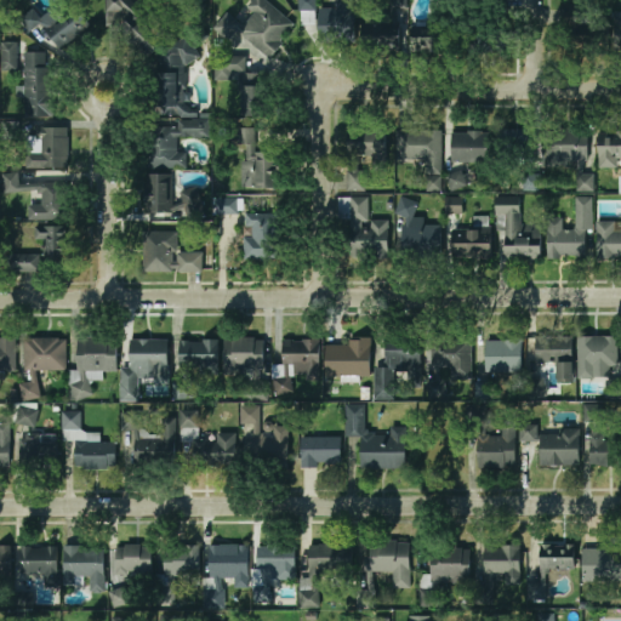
[(101,0),(97,4),(146,58),(164,40),(127,0),(101,0)]
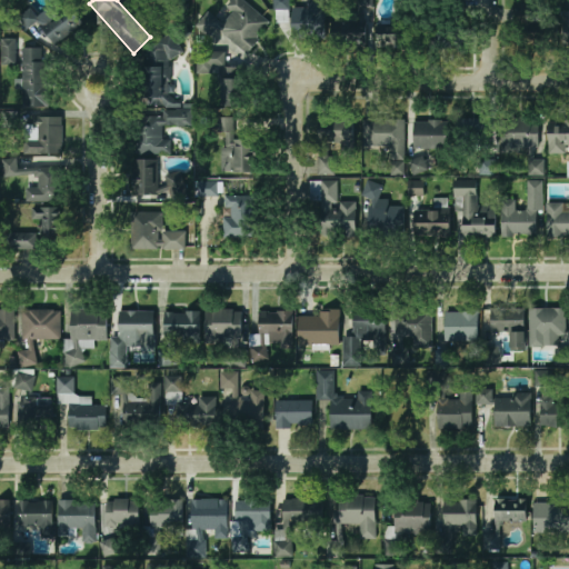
[(270,21),(243,0),(231,0),(227,7),(232,11),(222,23),(208,12),(197,26),(210,37),(217,29),(248,55),(260,40),(257,37),(270,21)]
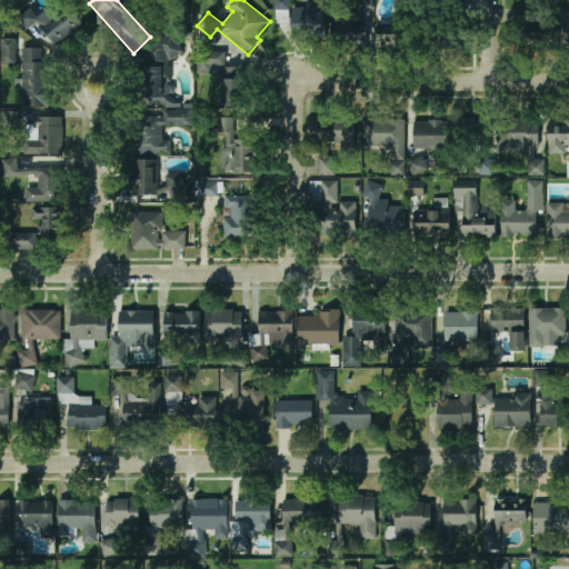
[(372,9),(372,0),(358,0),(358,8),(372,9)]
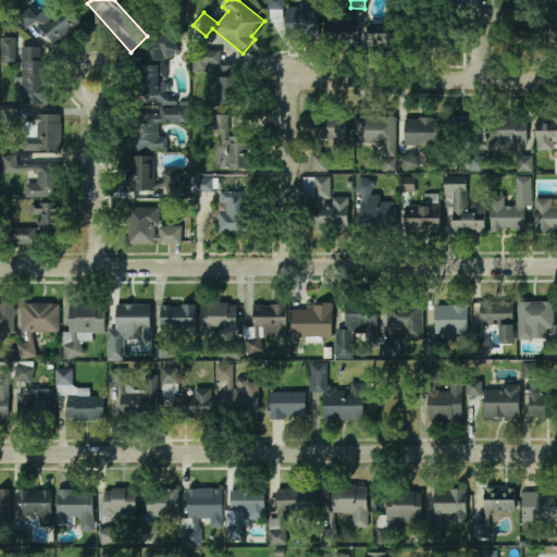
[(285,31),(285,8),(302,8),(302,2),(319,2),(319,31),(285,31)]
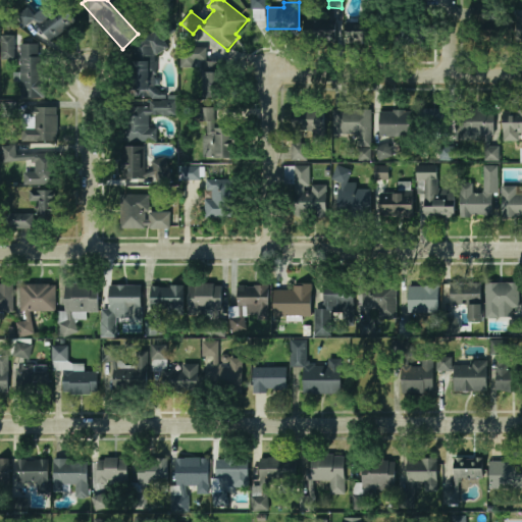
[(39,27),(50,41),(75,21),(64,7),(39,27)]
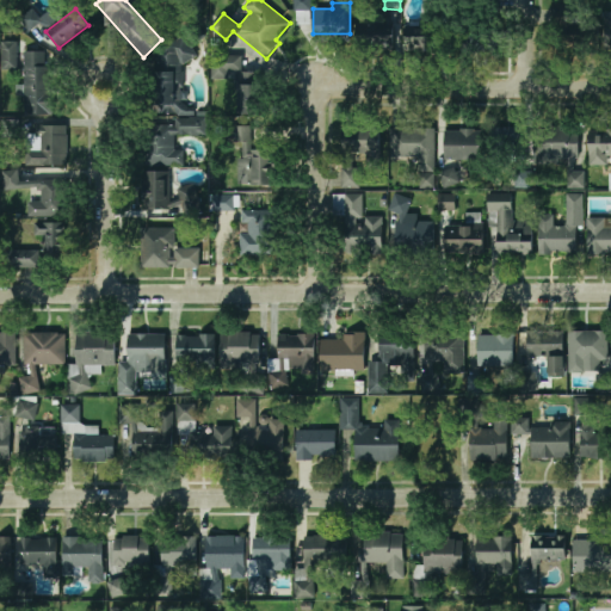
[(574,10),(553,10),(551,49),(590,50),(590,35),(573,34),(574,10)]
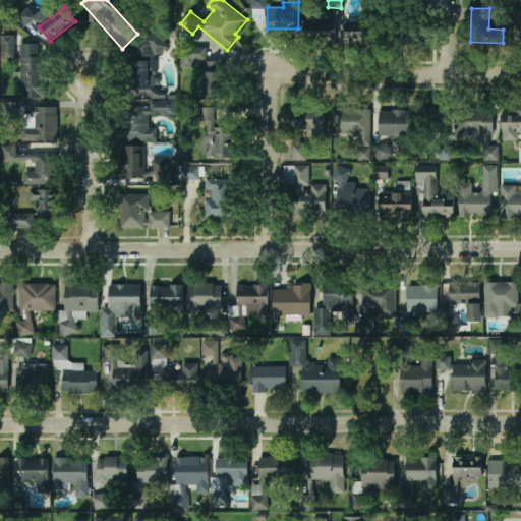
[(311,23),(316,39),(335,33),(330,17),(311,23)]
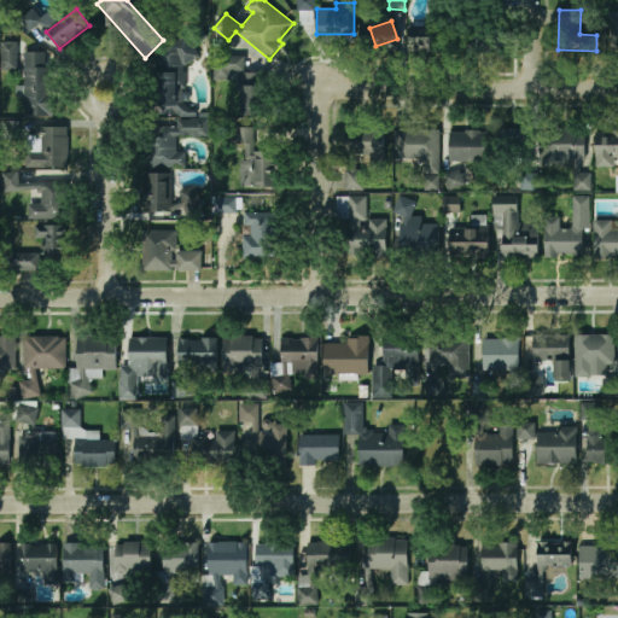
[(488,53),(503,45),(490,21),(474,29),(488,53)]
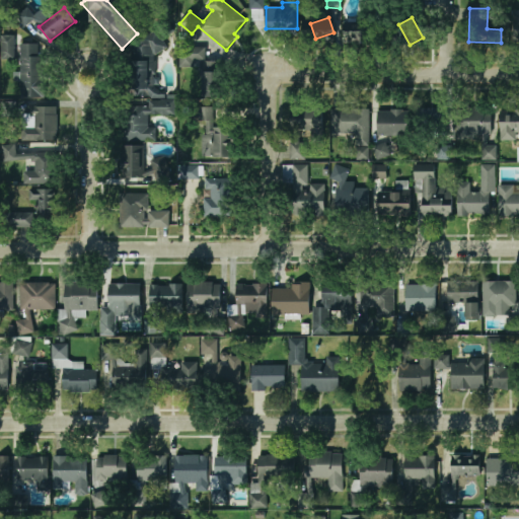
[(374,43),(374,22),(346,22),(346,43),(374,43)]
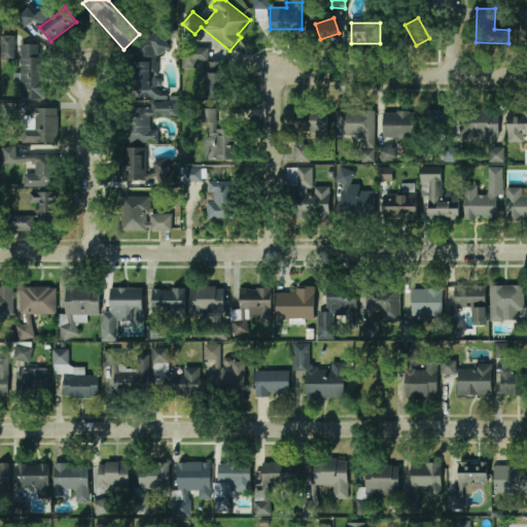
[(164,93),(156,86),(156,56),(170,47),(159,29),(136,43),(136,100),(168,100),(168,93),(164,93)]
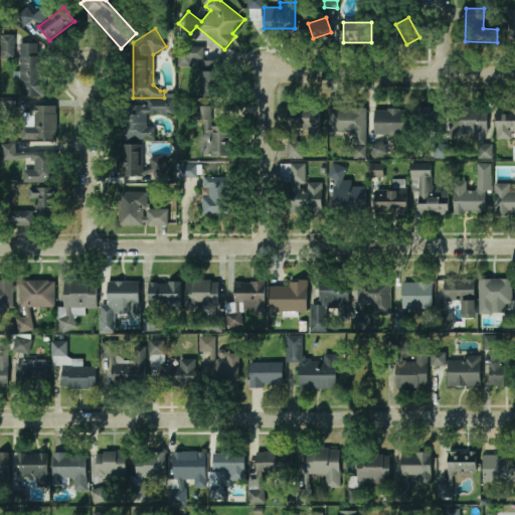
[(17,98),(42,97),(40,43),(13,43),(13,34),(0,34),(1,59),(17,58),(17,98)]
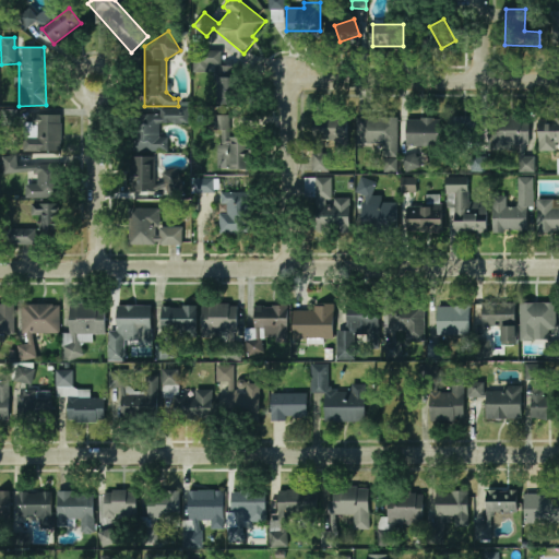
[(217,105),(240,105),(240,75),(226,75),(226,67),(219,67),(219,51),(193,51),(192,72),(210,72),(210,69),(217,69),(217,105)]
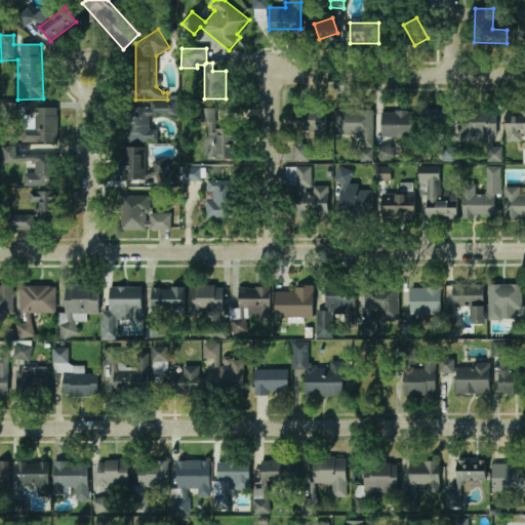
[(178,117),(151,117),(151,129),(158,129),(158,142),(126,142),(126,108),(152,107),(152,102),(178,102),(178,117)]
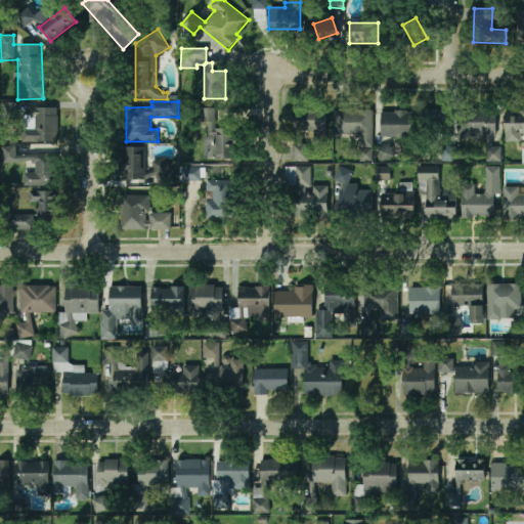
[(20,141),(55,141),(55,107),(28,107),(28,115),(20,115),(20,141)]
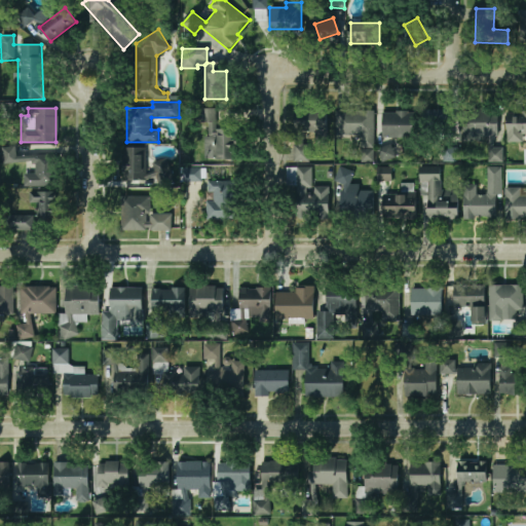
[(235,129),(216,129),(215,109),(200,109),(201,151),(213,151),(213,160),(236,159),(235,129)]
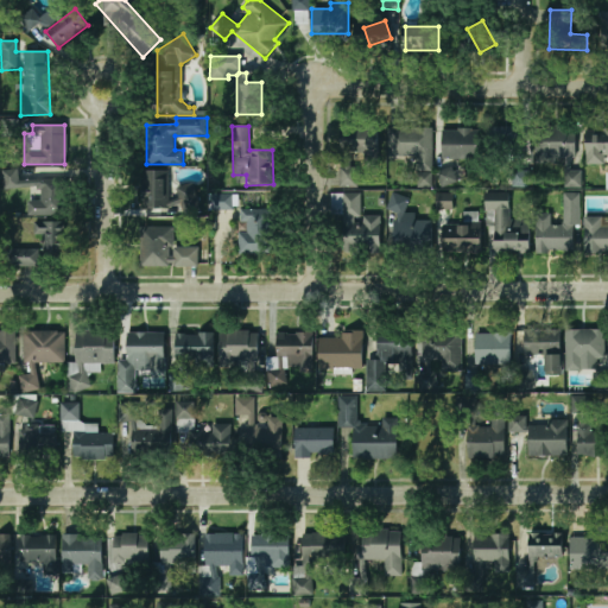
[(377,126),(339,126),(339,187),(356,187),(356,156),(377,156),(377,126)]
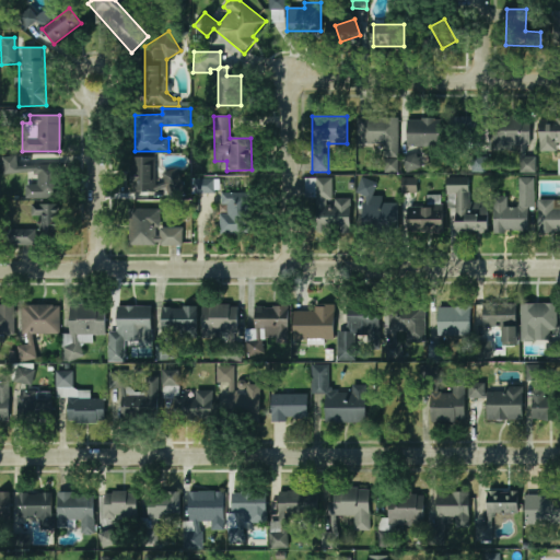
[(481,146),(481,117),(452,117),(452,146),(481,146)]
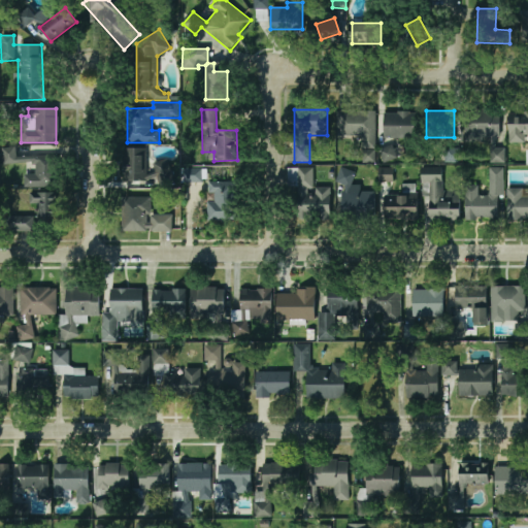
[(464,141),(489,141),(489,163),(503,163),(503,149),(499,149),(499,111),(465,110),(464,141)]
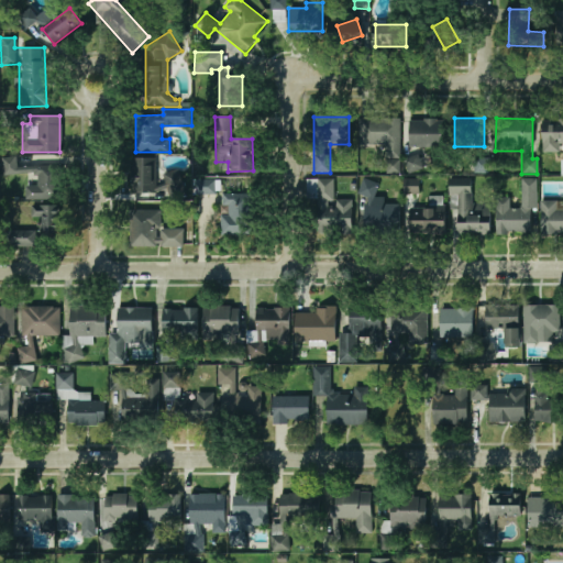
[(399,172),(399,119),(357,119),(359,145),(386,145),(386,172),(399,172)]
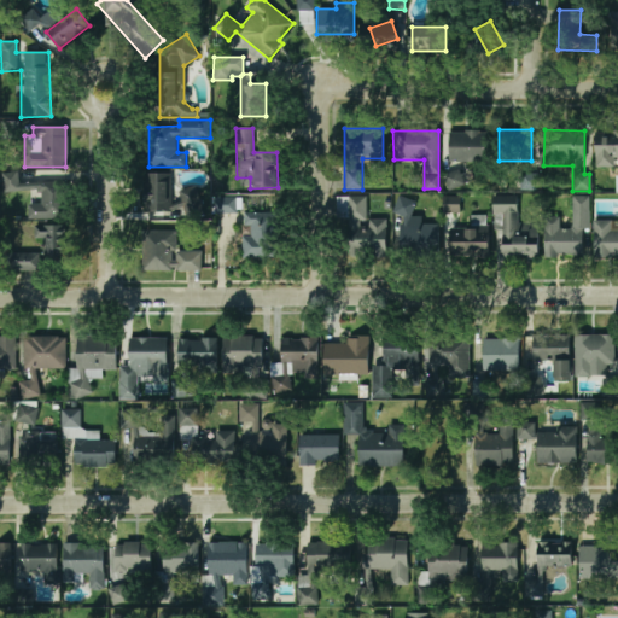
[(485,132),(448,132),(448,161),(485,161),(485,132)]
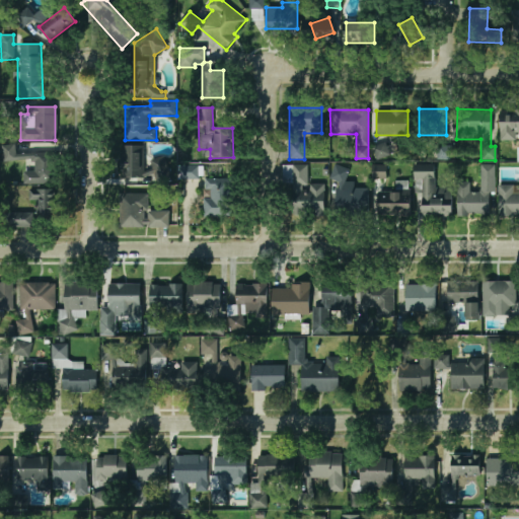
[(518,112),(500,112),(500,141),(516,141),(516,132),(518,132),(518,112)]
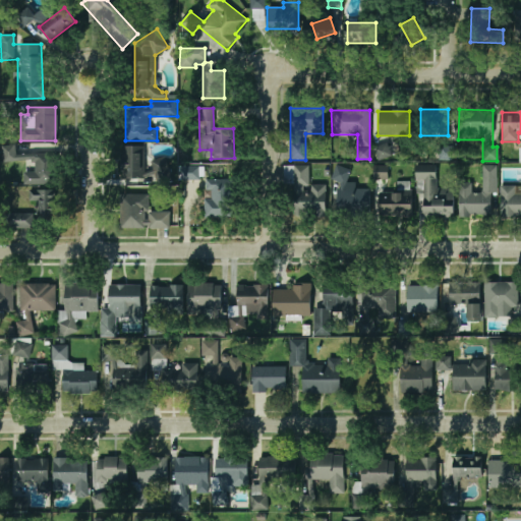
[(379,160),(392,157),(388,142),(374,147),(379,160)]
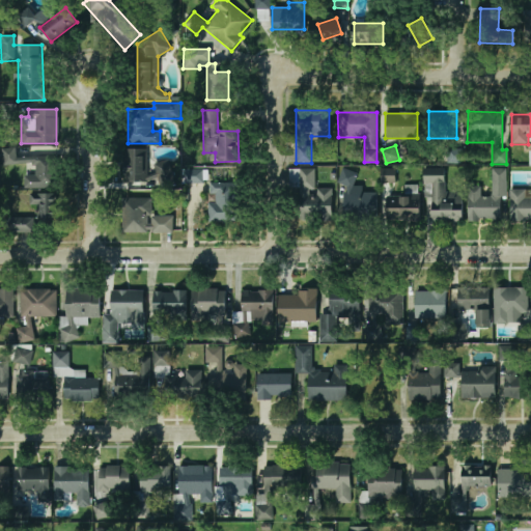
[(23,189),(54,189),(54,156),(30,156),(30,147),(2,147),(2,165),(34,165),(34,175),(23,175),(23,189)]
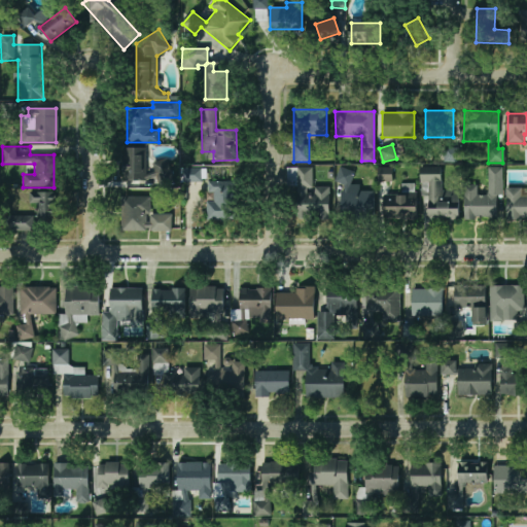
[(443,148),(444,163),(457,162),(456,147),(443,148)]
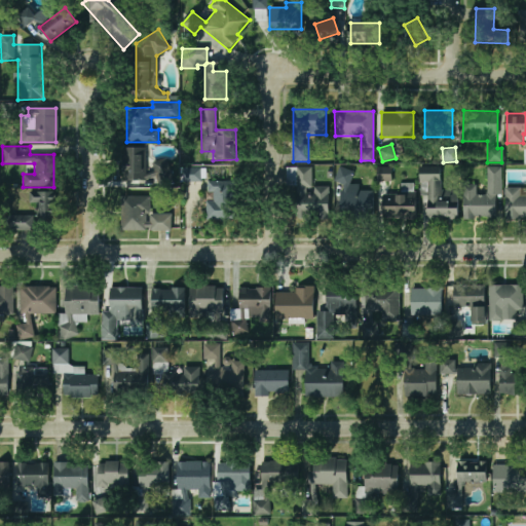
[(122,183),(145,183),(145,148),(122,148),(122,183)]
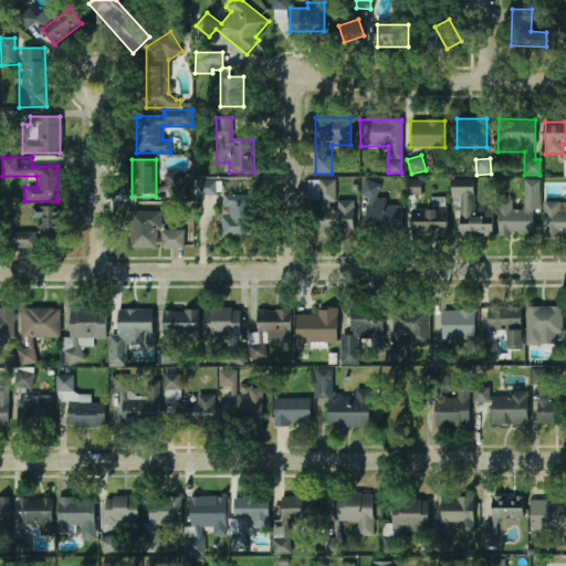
[(307,200),(320,200),(318,234),(353,236),(354,201),(335,201),(335,180),(307,180),(307,200)]
